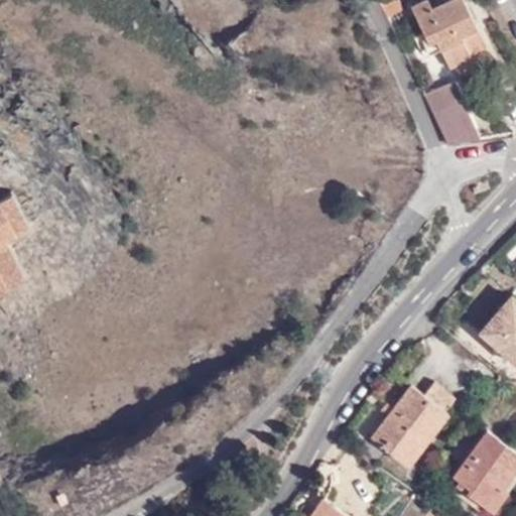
[(398,0),(388,0),(383,3),(389,16),(403,8),(398,0)]
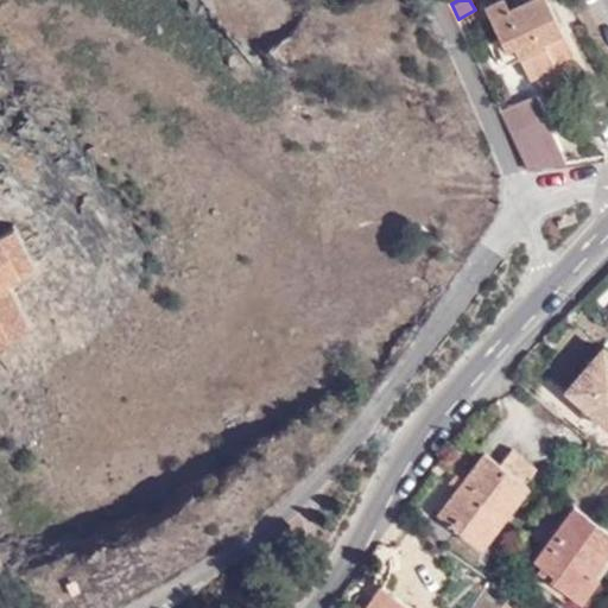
[(513,44),(520,57),(531,78),(556,67),(553,62),(572,52),(546,0),(527,0),(508,10),(504,0),(499,0),(485,7),(506,48),(513,44)]
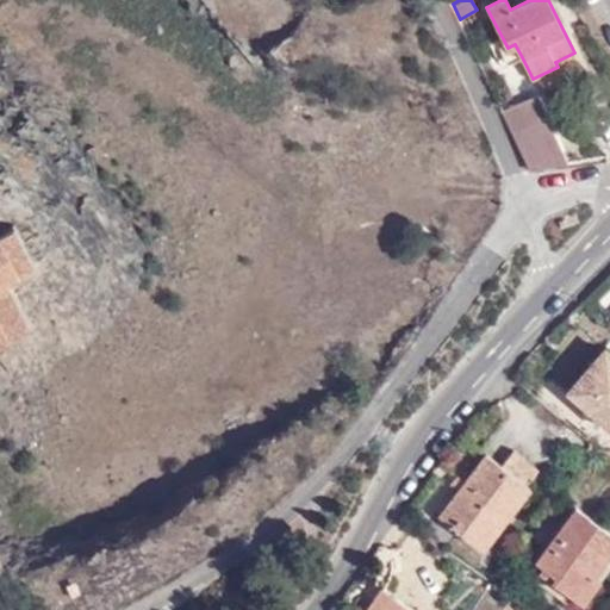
[(506,63),(522,57),(515,44),(508,48),(500,51),(506,63)]
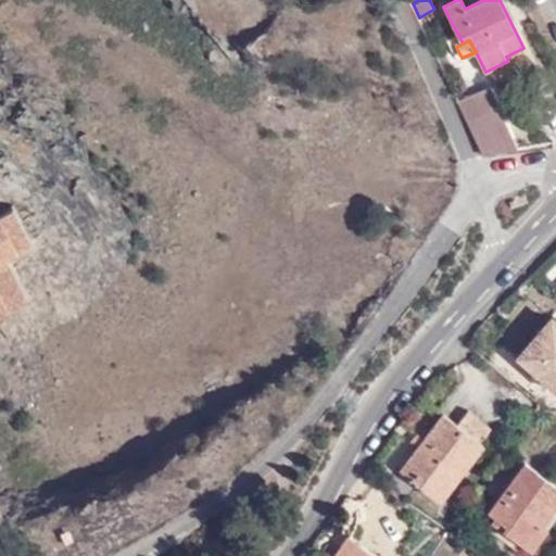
[(482,151),(517,147),(490,86),(457,100),(482,151)]
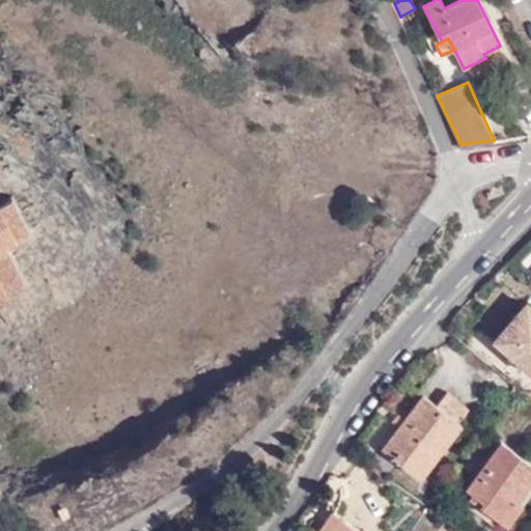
[(0,294),(33,274),(10,236),(32,225),(14,192),(0,199),(0,294)]
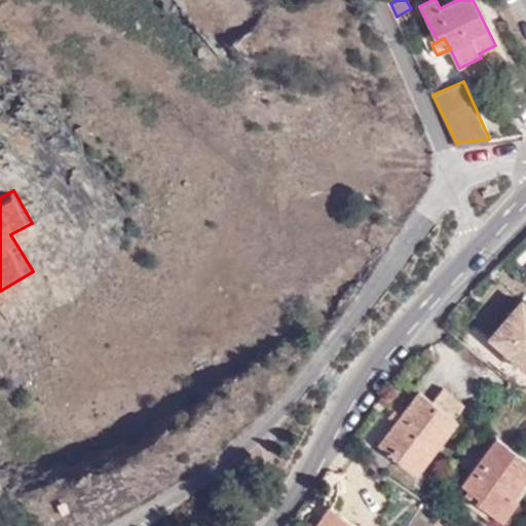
[(525,306),(522,302),(490,340),(525,369),(525,306)]
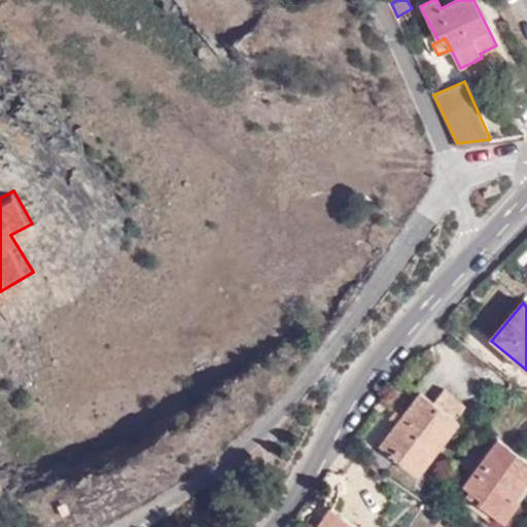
[(414,473),(453,419),(464,403),(444,388),(433,403),(423,396),(409,415),(403,412),(376,447),(414,473)]
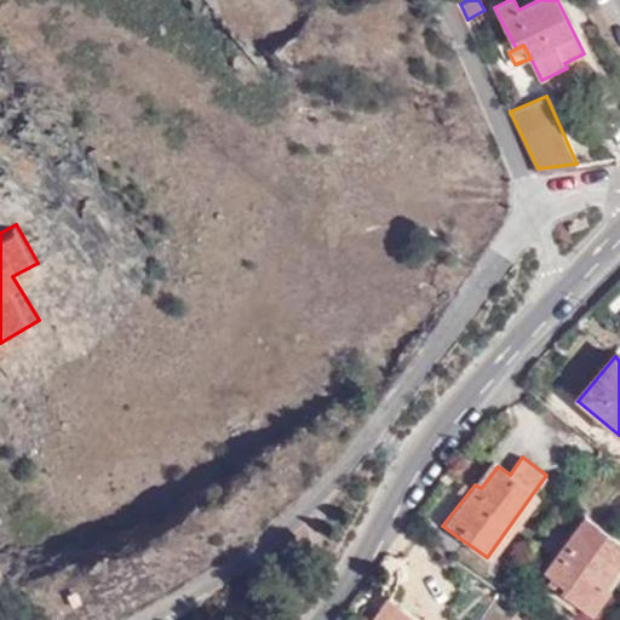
[(540,497),(533,493),(487,557),(494,562),(540,497)]
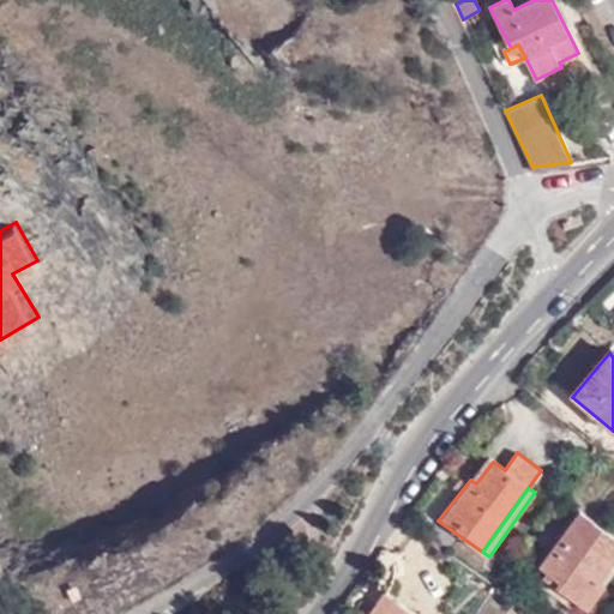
[(596,581),(599,577),(613,554),(613,534),(583,512),(543,566),(563,579),(559,585),(577,599),(593,578),(596,581)]
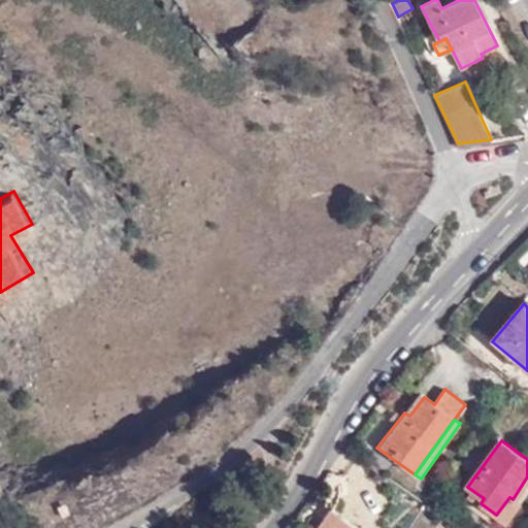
[(521,500),(515,496),(513,499),(509,497),(496,515),(505,521),(521,500)]
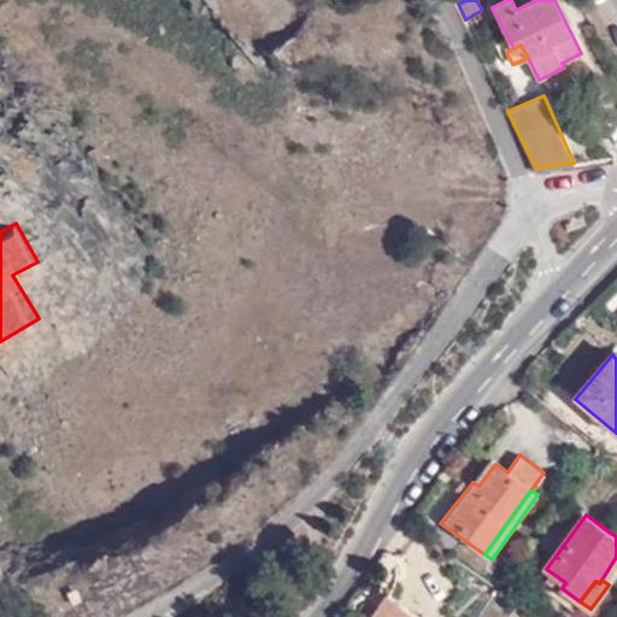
[(527,616),(532,611),(501,591),(482,616),(527,616)]
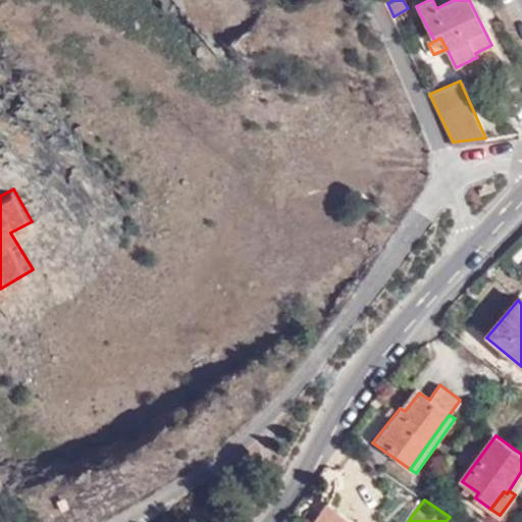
[(355,521),(329,504),(318,520),(319,521),(355,521)]
